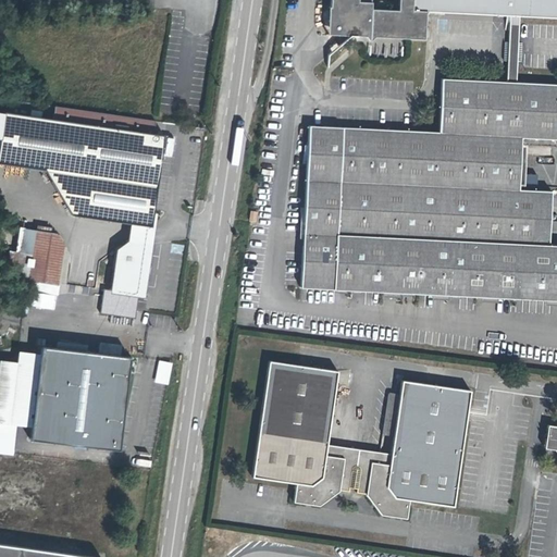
[(556,16),(556,0),(330,0),(330,8),(333,8),(334,11),(334,16),(334,19),(334,21),(332,24),(331,25),(331,27),(331,28),(331,31),(332,32),(334,33),(336,34),(337,34),(339,34),(341,33),(347,38),(350,35),(424,39),(425,11),(508,15),(509,15),(519,15),(556,16)]
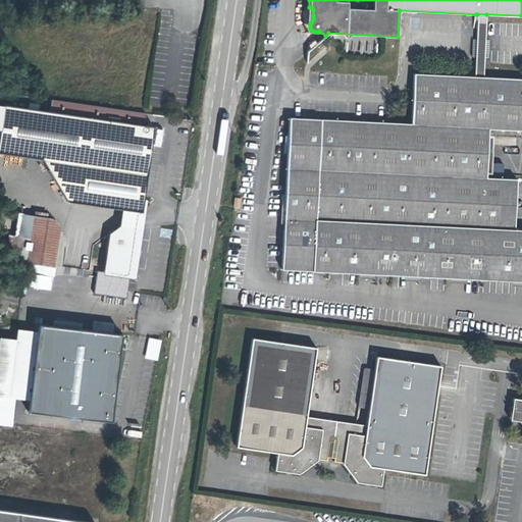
[(484,57),(485,40),(486,15),(486,14),(477,14),(476,40),(475,57),(474,76),(483,76),(484,57)]
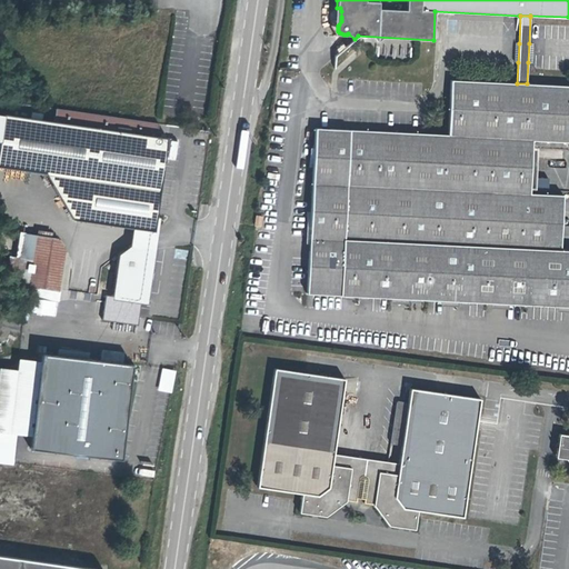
[(355,39),(348,33),(347,35),(345,35),(343,35),(348,46),(355,39)]
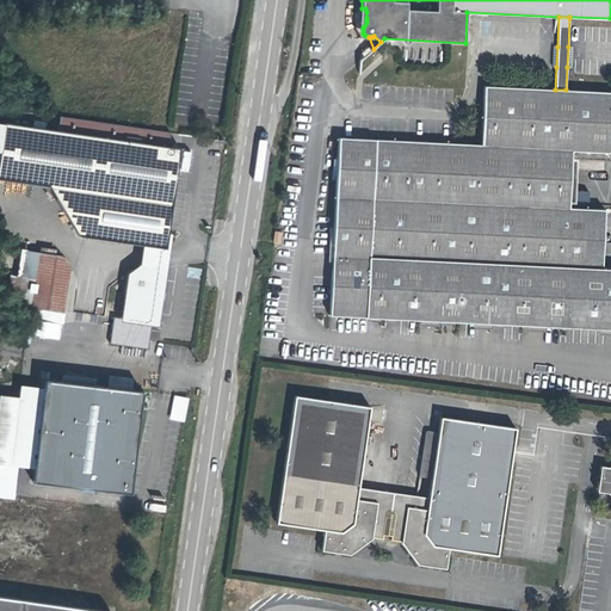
[(610,153),(610,92),(566,90),(555,90),(554,90),(483,86),(481,144),(572,149),(572,152),(610,153)]
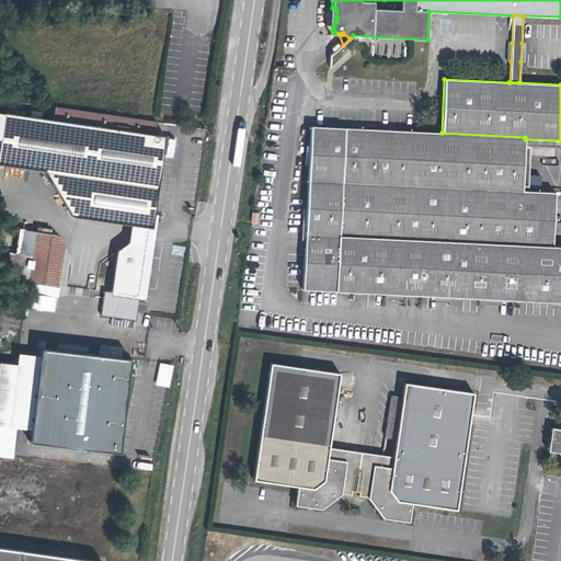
[(132,226),(151,228),(164,136),(7,113),(0,159),(0,162),(45,169),(45,171),(71,217),(132,226)]
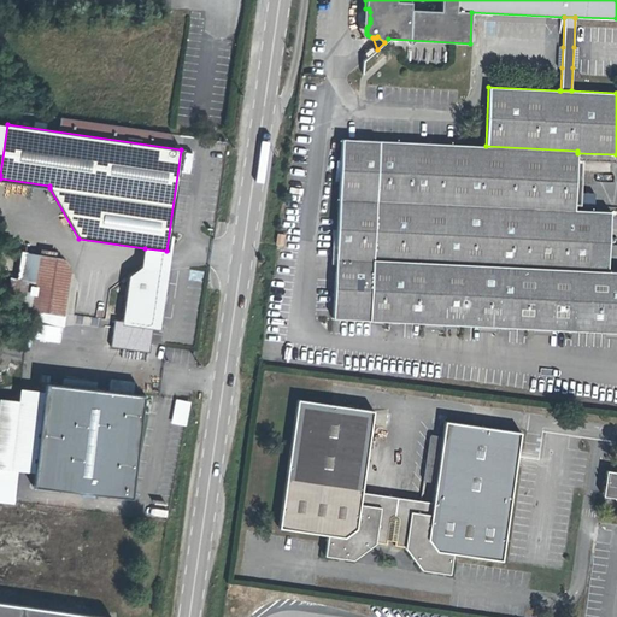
[(589,270),(592,211),(575,210),(577,153),(577,151),(486,146),(341,139),(338,219),(333,318),(387,321),(386,339),(445,341),(446,324),(616,331),(616,270),(607,271),(589,270)]
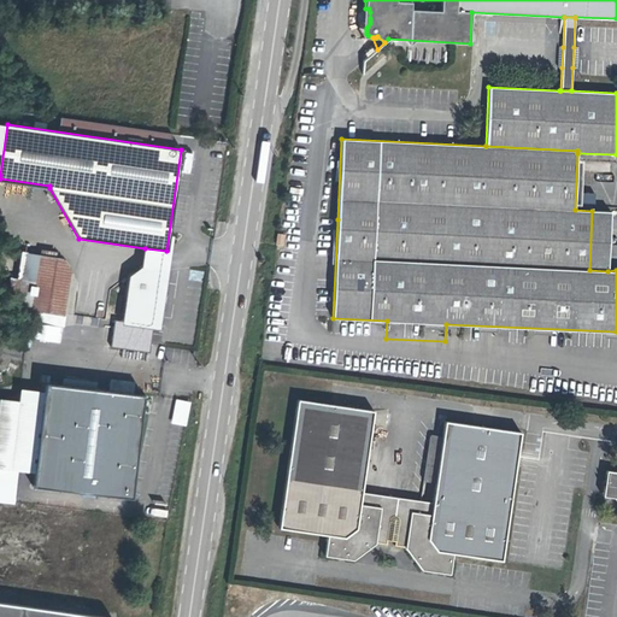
[(607,271),(611,212),(592,211),(589,270),(607,271)]
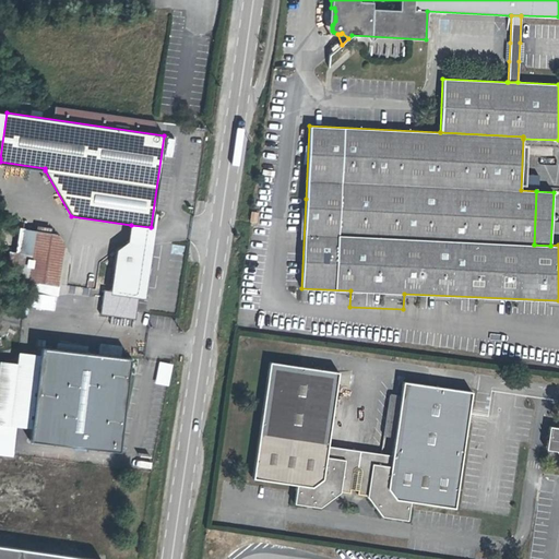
[(147,246),(151,227),(131,225),(129,244),(147,246)]
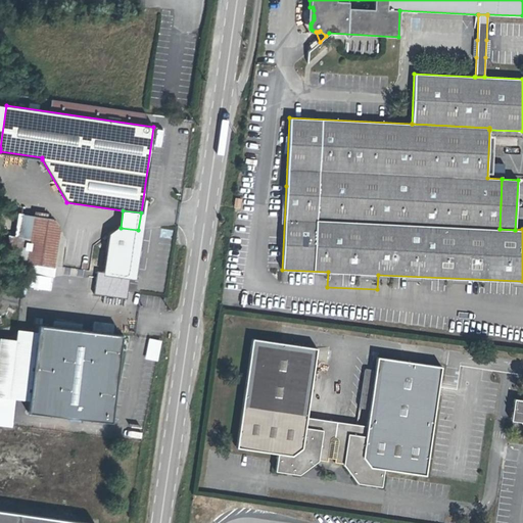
[(51,219),(22,214),(18,240),(31,242),(27,263),(53,268),(59,230),(51,219)]
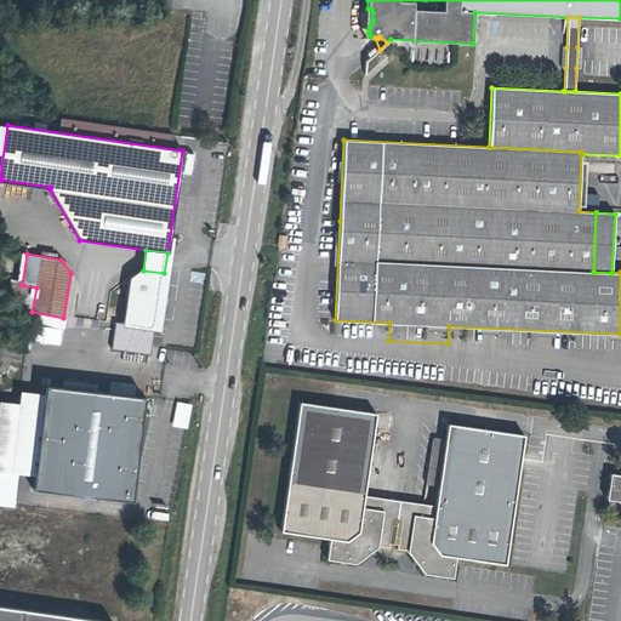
[(157,329),(164,273),(143,271),(131,279),(125,324),(157,329)]
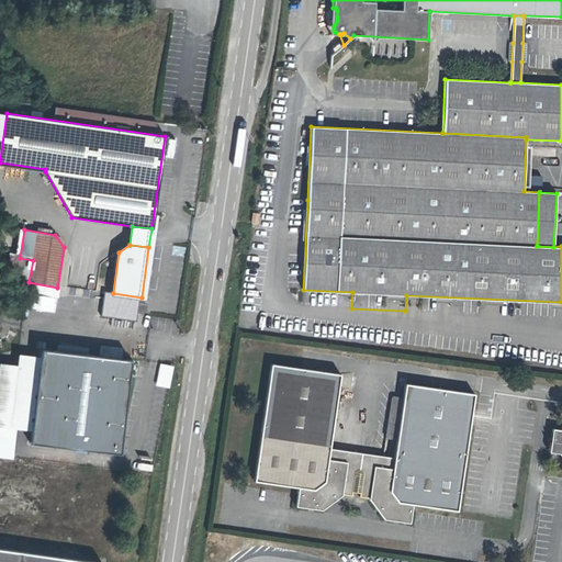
[(56,298),(57,288),(29,282),(26,293),(56,298)]
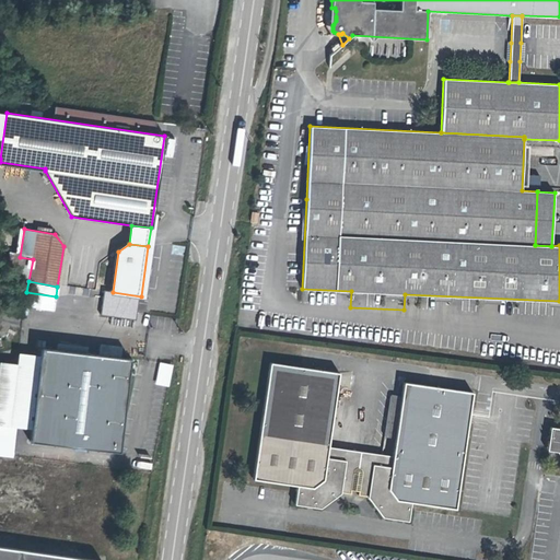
[(132,359),(46,348),(35,439),(123,450),(132,359)]
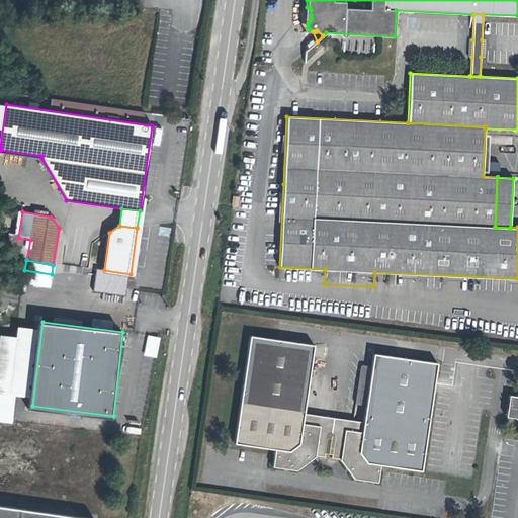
[(156,357),(161,337),(147,334),(143,355),(156,357)]
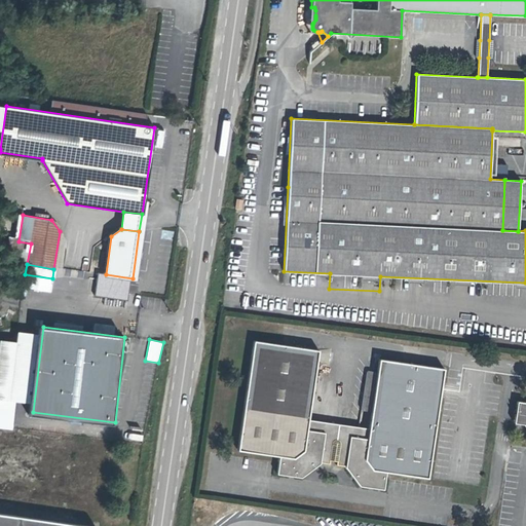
[(427,478),(444,368),(378,359),(376,373),(371,411),(368,430),(367,439),(306,429),(307,422),(318,350),(254,340),(237,450),(278,456),(276,474),(300,477),(320,462),(329,463),(330,459),(336,460),(336,464),(345,466),(359,486),(383,489),(385,472),(427,478)]
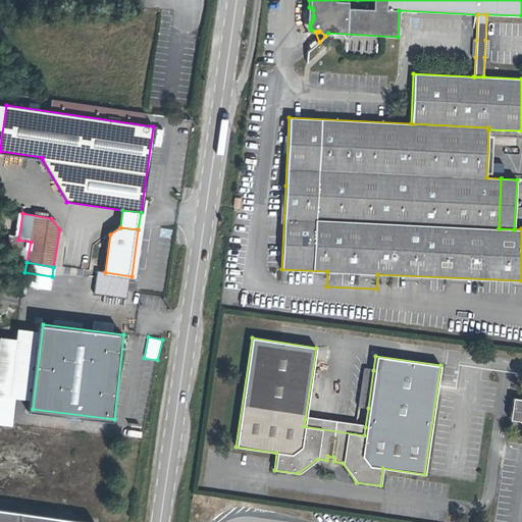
[(368,408),(373,370),(364,368),(358,406),(368,408)]
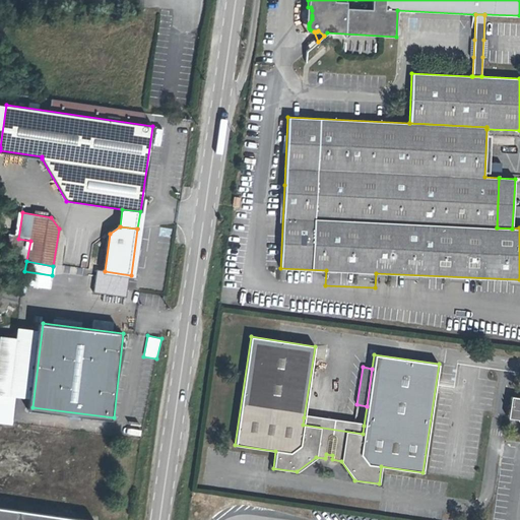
[(519,397),(511,396),(509,413),(518,415),(517,419),(519,423),(519,397)]
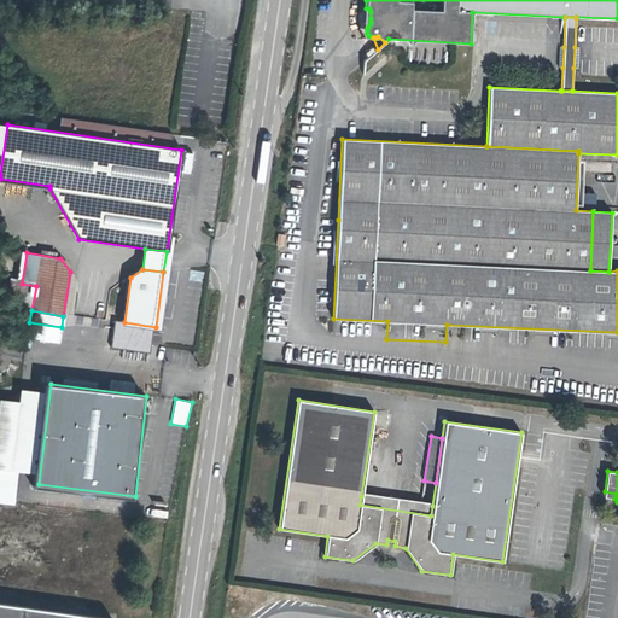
[(431,516),(432,506),(361,496),(360,505),(431,516)]
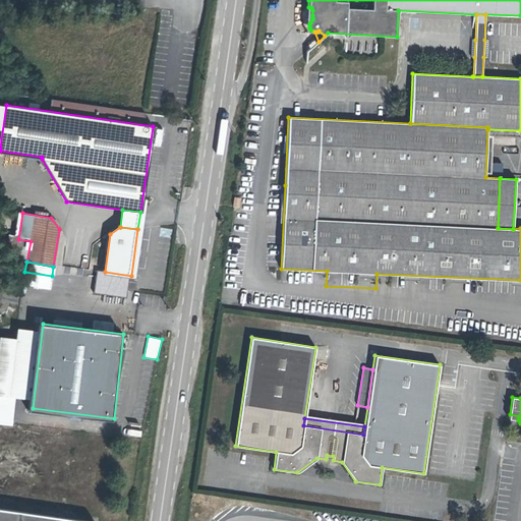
[(0,520),(88,520),(0,508),(0,520)]
